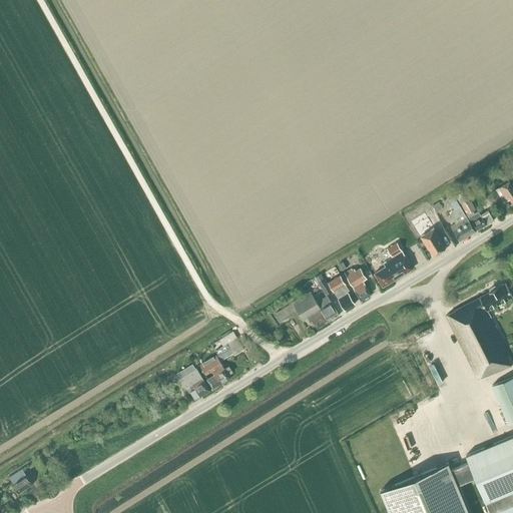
[(512,188),(508,181),(499,187),(504,196),(507,200),(510,199),(512,202),(510,204),(512,208),(512,188)]
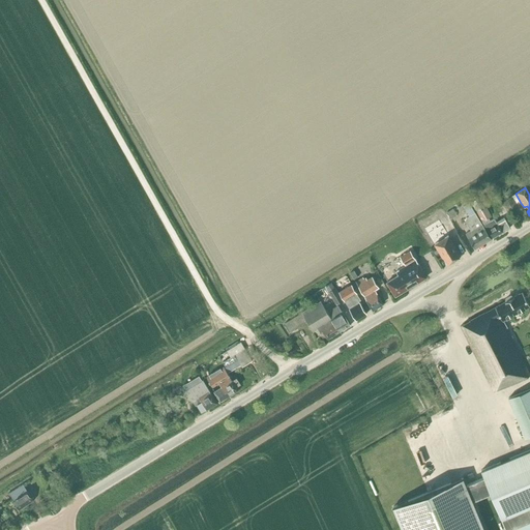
[(512,196),(502,202),(507,211),(518,205),(521,203),(516,194),(512,196)]
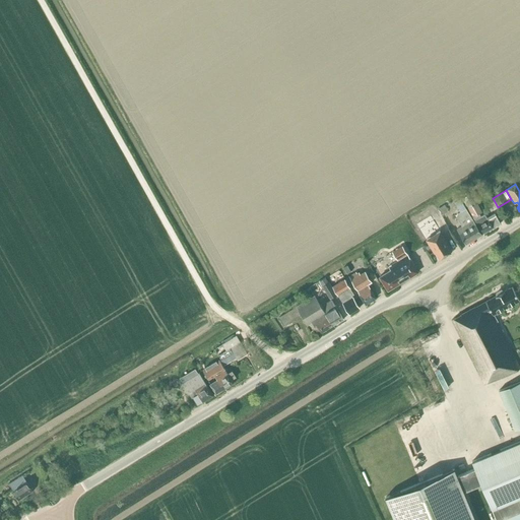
[(481,212),(476,204),(470,193),(462,198),(468,208),(473,217),(475,219),(474,219),(482,234),(500,223),(496,216),(489,220),(488,219),(484,214),(480,216),(479,214),(481,212)]
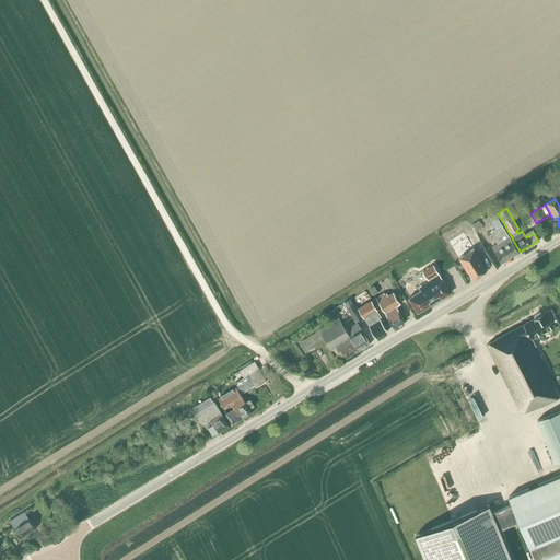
[(509,236),(501,224),(496,213),(489,218),(496,229),(492,230),(491,234),(497,244),(492,247),(501,263),(518,253),(509,236)]
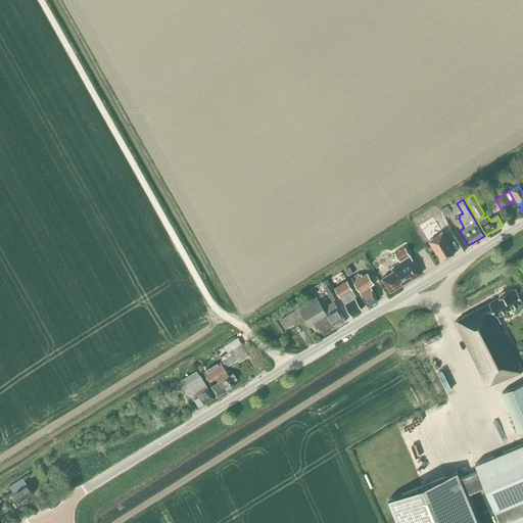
[(442,233),(429,241),(430,244),(436,254),(438,253),(439,255),(440,257),(442,260),(453,254),(448,247),(449,246),(445,237),(442,233)]
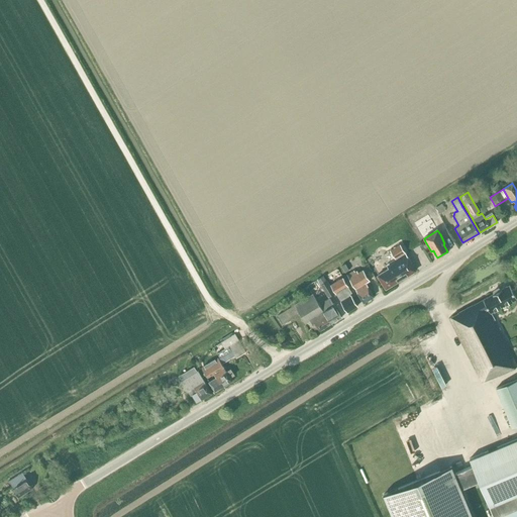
[(385,289),(415,271),(400,244),(390,250),(395,260),(386,266),(388,269),(377,276),(385,289)]
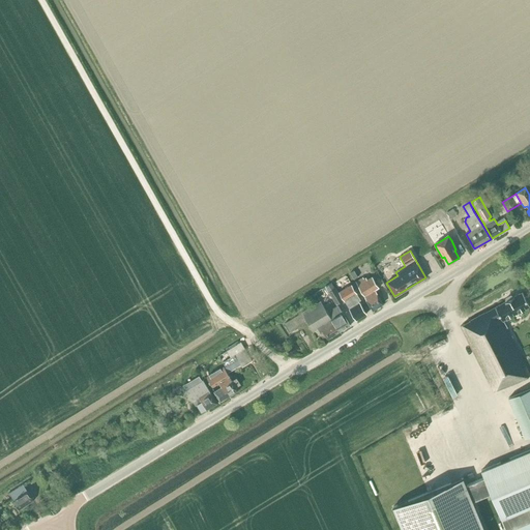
[(373,311),(383,303),(375,290),(379,288),(372,276),(366,280),(365,277),(363,280),(362,277),(355,282),(364,297),(373,311)]
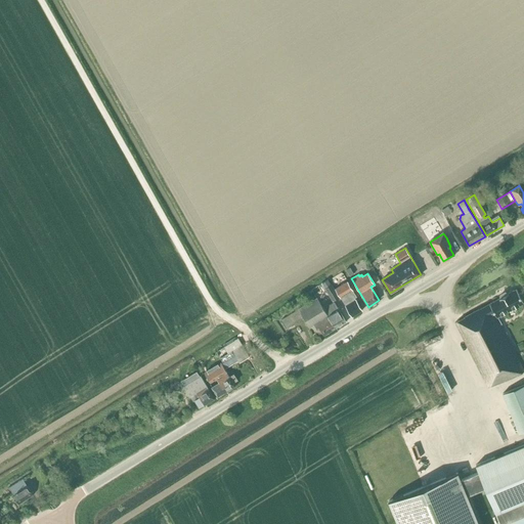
[(347,280),(335,288),(341,298),(352,316),(361,310),(354,298),(357,296),(353,290),(347,280)]
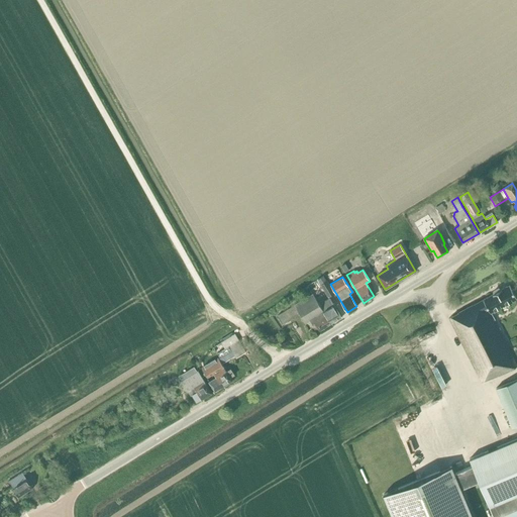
[(335,293),(327,281),(320,285),(327,297),(335,293)]
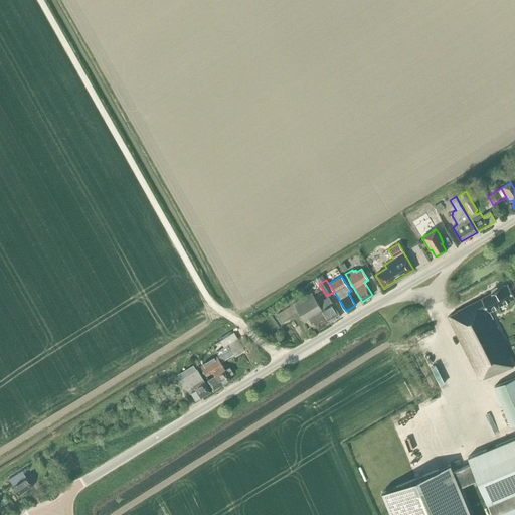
[(507,284),(498,289),(496,287),(491,290),(491,293),(471,303),(471,304),(456,311),(456,312),(447,317),(479,380),(514,365),(491,319),(492,318),(489,311),(514,298),(507,284)]
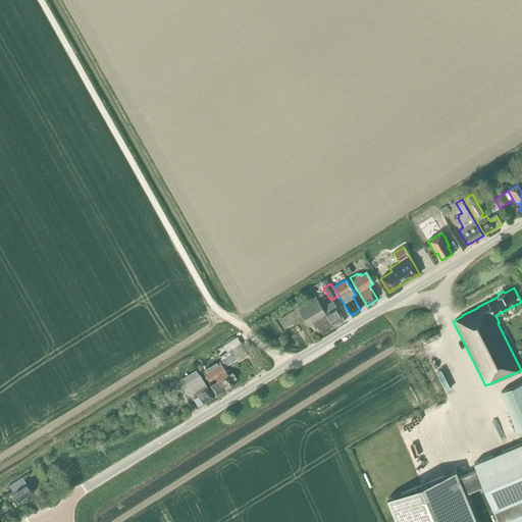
[(334,327),(320,304),(319,301),(316,297),(298,308),(280,319),(284,326),(302,316),(308,326),(312,323),(318,333),(320,331),(322,334),(334,327)]
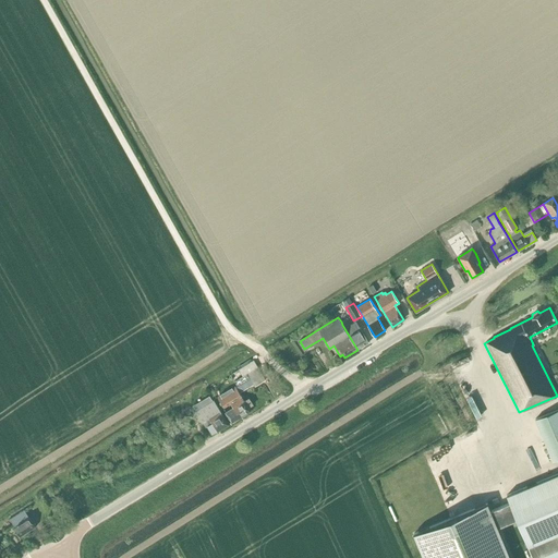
[(358,350),(368,342),(355,322),(350,325),(349,322),(342,325),(358,350)]
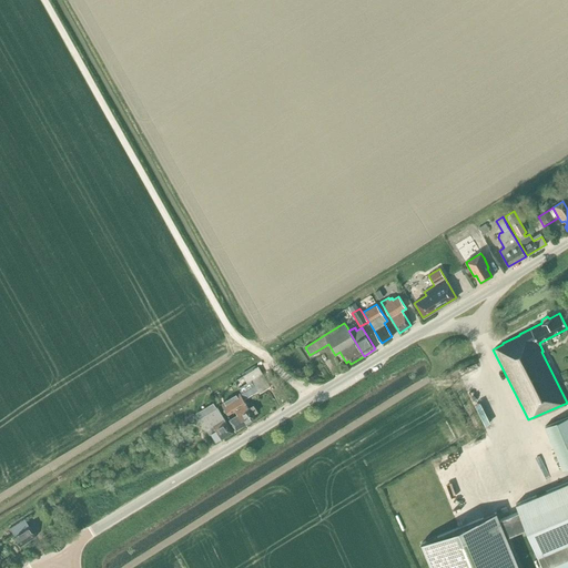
[(242,394),(241,394),(244,399),(257,392),(260,393),(270,387),(263,376),(262,374),(257,367),(253,369),(246,374),(242,376),(246,383),(247,384),(252,381),(255,386),(242,394)]
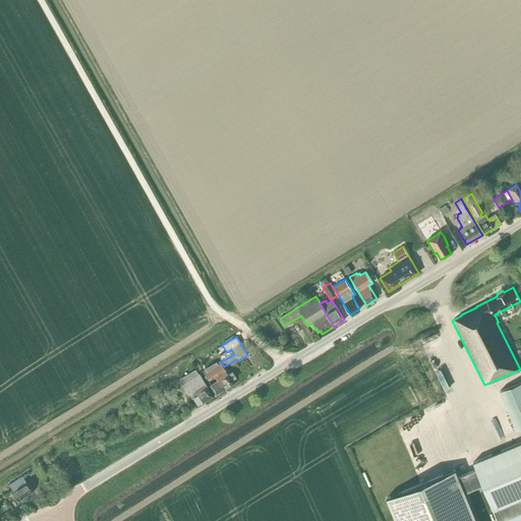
[(232,381),(236,379),(232,371),(228,374),(220,361),(203,371),(209,381),(215,377),(217,381),(210,385),(216,395),(234,384),(232,381)]
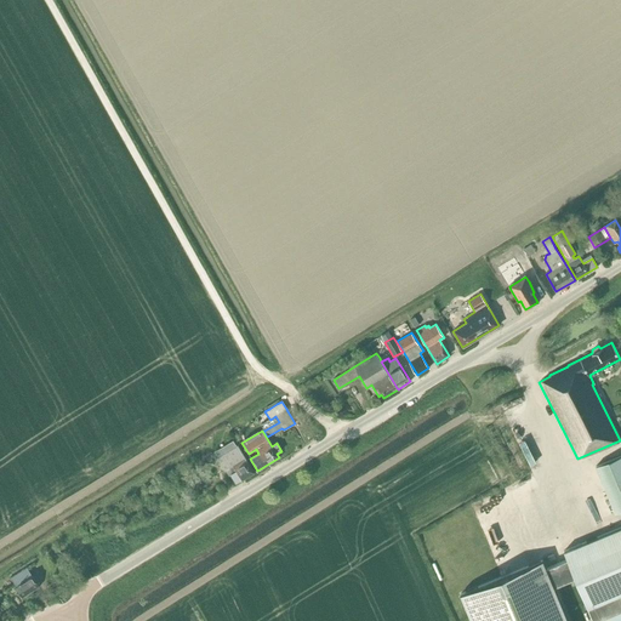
[(218,457),(216,459),(224,471),(226,471),(229,476),(231,474),(235,484),(241,480),(254,473),(238,445),(237,446),(233,440),(223,446),(227,453),(218,457)]
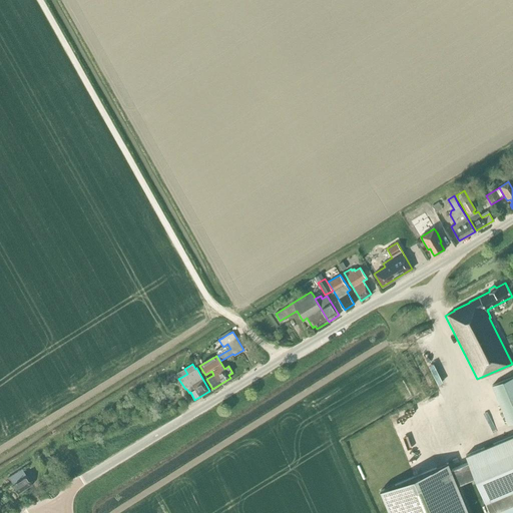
[(177,373),(180,378),(187,374),(184,369),(177,373)]
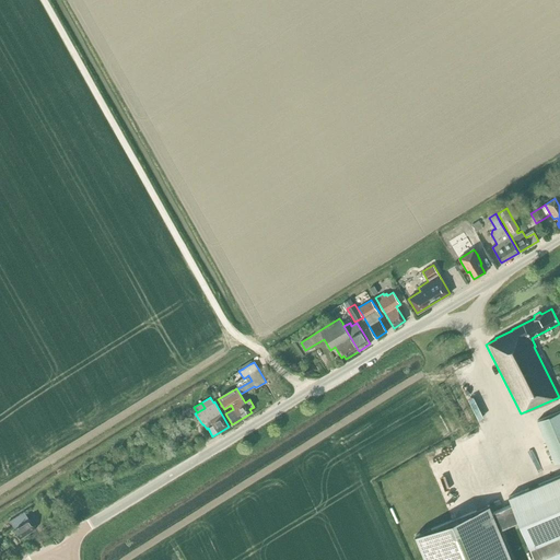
[(555,463),(559,461),(559,410),(537,420),(555,463)]
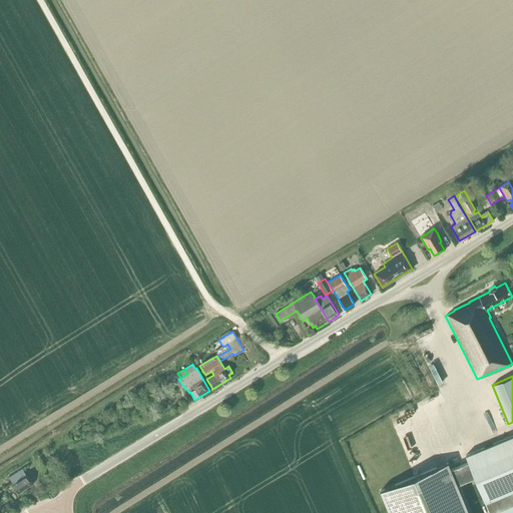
[(512,512),(512,435),(465,455),(468,462),(475,478),(489,512),(512,512)]
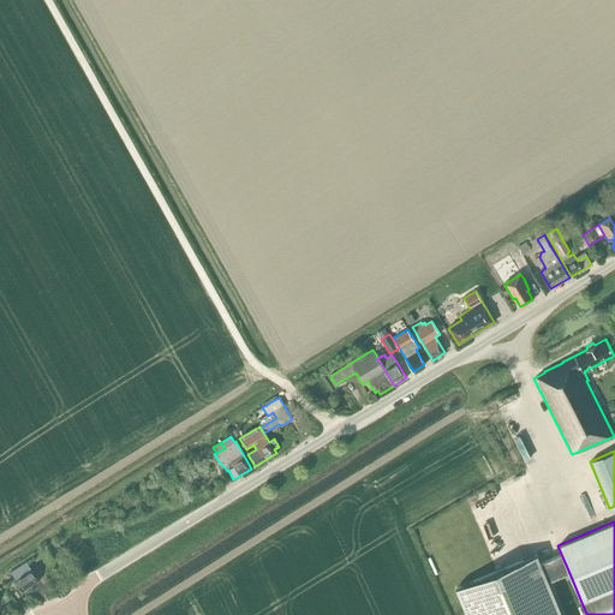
[(561,614),(548,581),(569,573),(561,554),(541,563),(537,555),(457,589),(466,614),(561,614)]
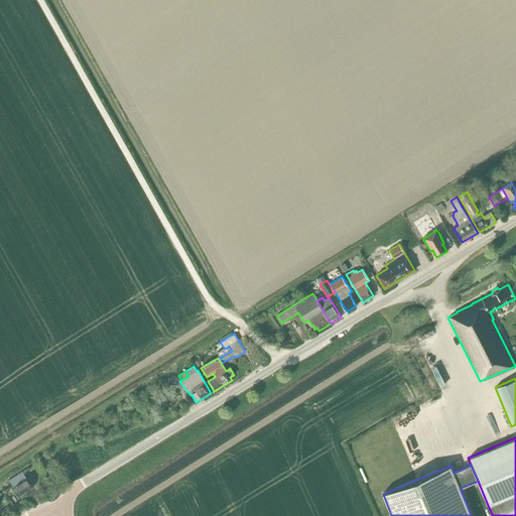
[(32,487),(26,479),(22,471),(9,480),(13,487),(13,488),(18,496),(32,487)]
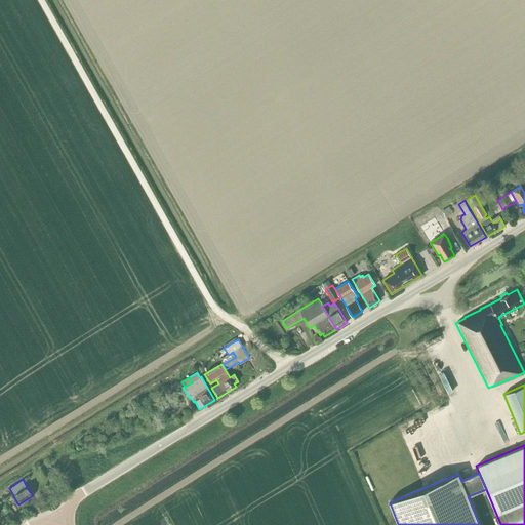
All buildings are outlined.
